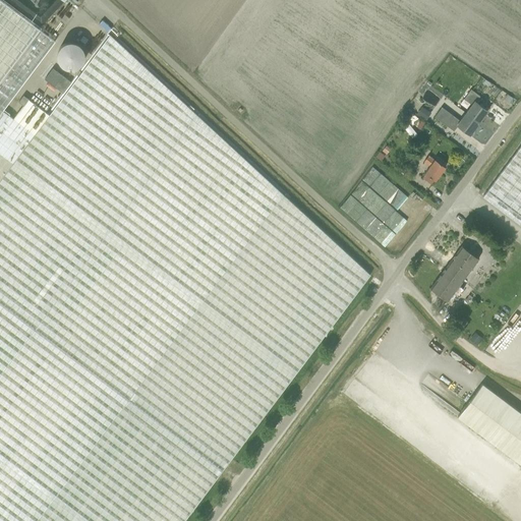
[(0,0),(0,82),(40,30),(0,0)]
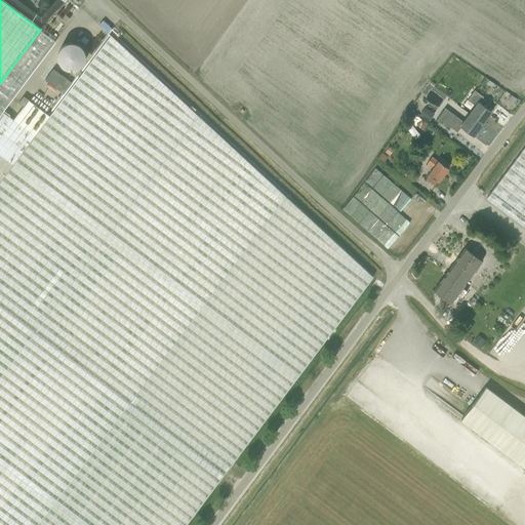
[(0,182),(0,524),(186,524),(373,277),(111,35),(50,116),(0,182)]
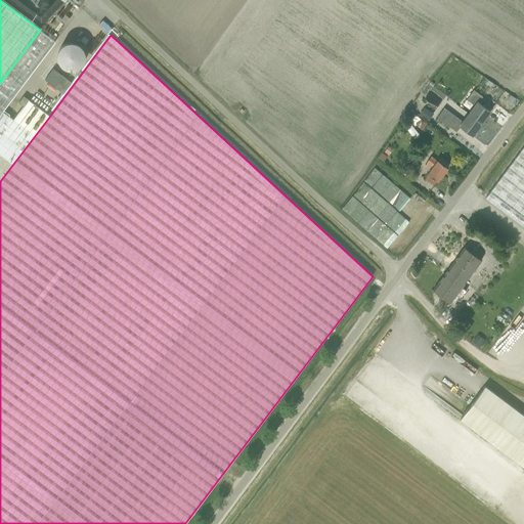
[(72,83),(62,76),(53,69),(45,80),(54,87),(63,94),(72,83)]
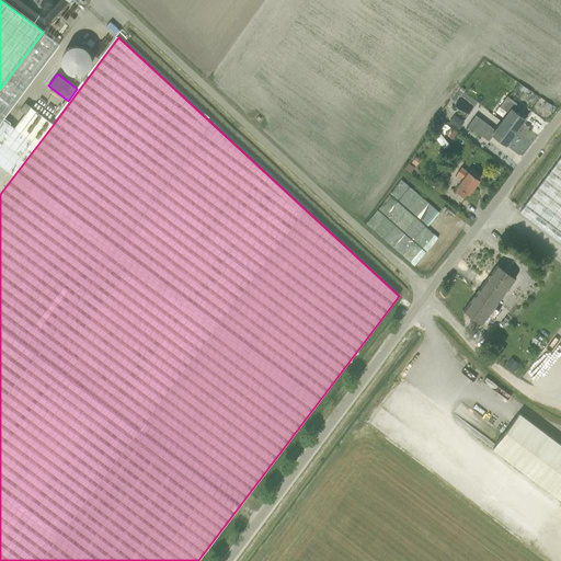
[(515,132),(525,118),(513,110),(517,103),(507,95),(500,106),(510,113),(502,122),(515,132)]
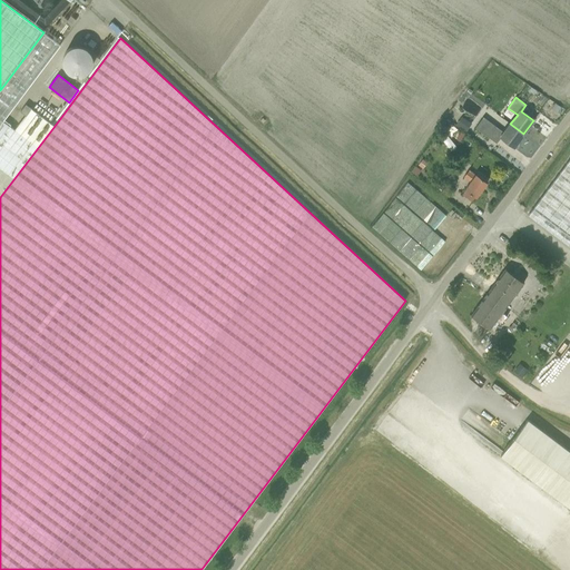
[(557,114),(561,108),(554,104),(551,109),(557,114)]
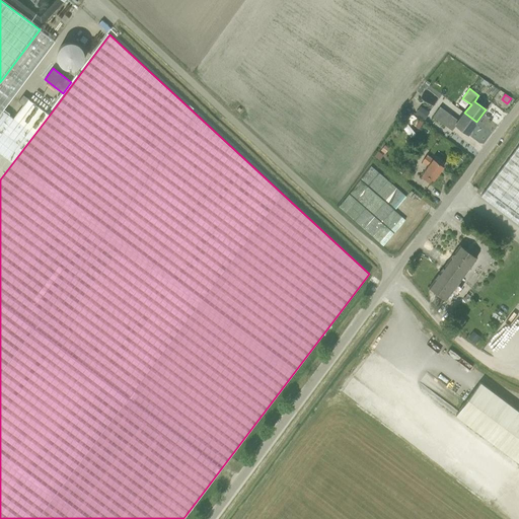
[(13,119),(3,110),(0,107),(0,179),(50,115),(23,95),(18,101),(23,105),(13,119)]
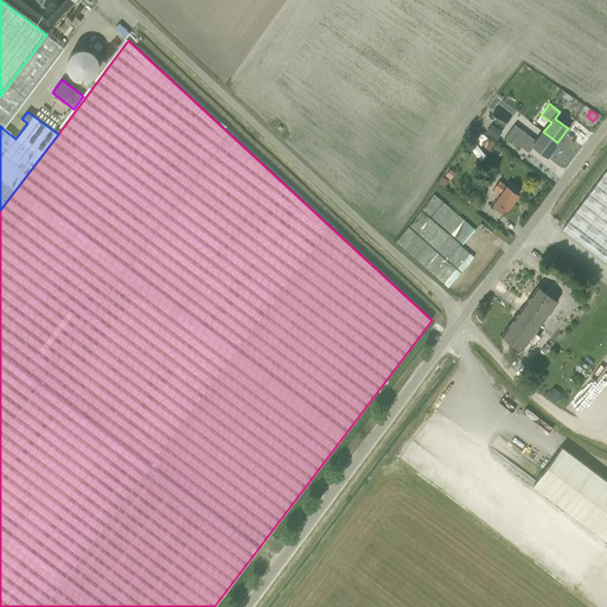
[(492,138),(499,129),(492,125),(485,133),(492,138)]
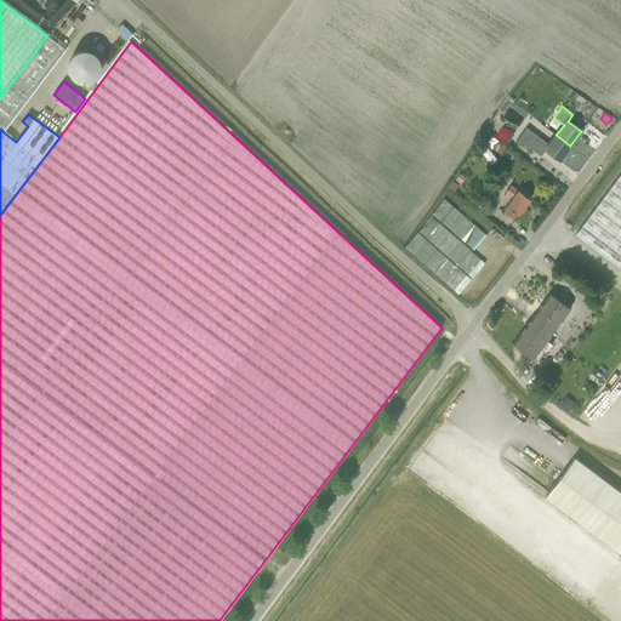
[(546,149),(560,160),(570,146),(556,135),(550,144),(528,127),(518,138),(541,157),(546,149)]
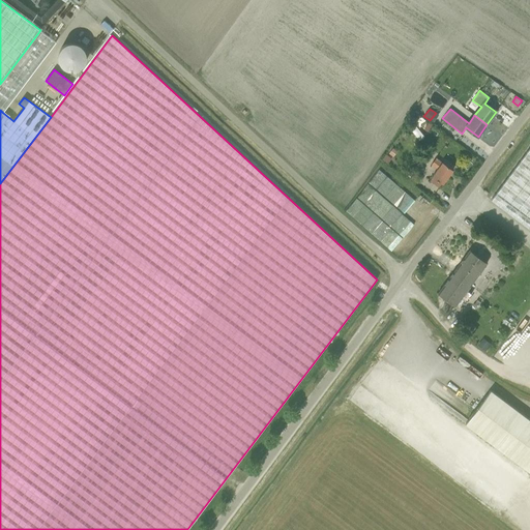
[(433,126),(429,123),(424,129),(429,133),(433,126)]
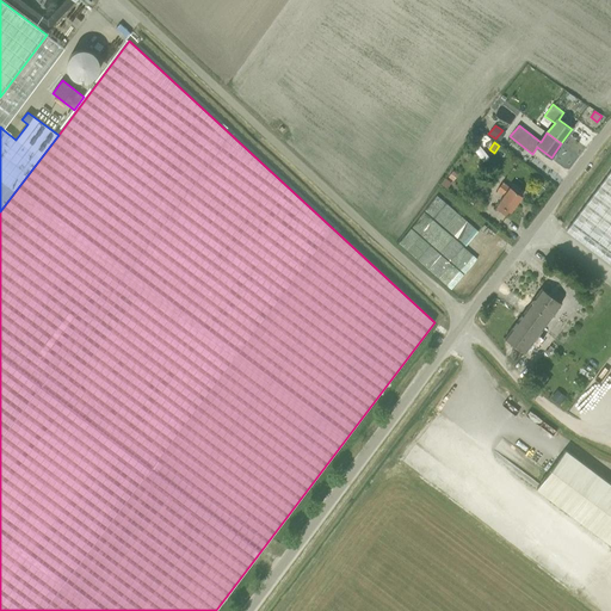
[(485,162),(491,156),(481,147),(475,153),(485,162)]
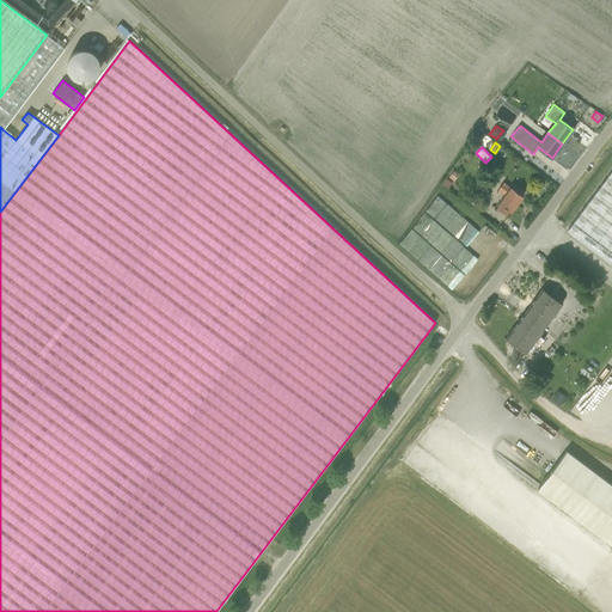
[(611,171),(568,232),(611,264),(611,171)]
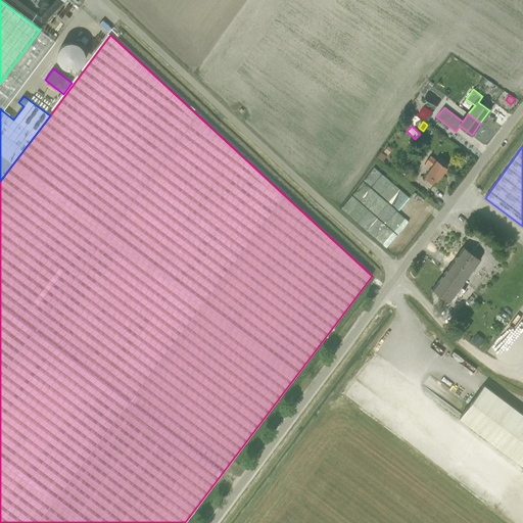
[(388,156),(392,150),(388,147),(384,153),(388,156)]
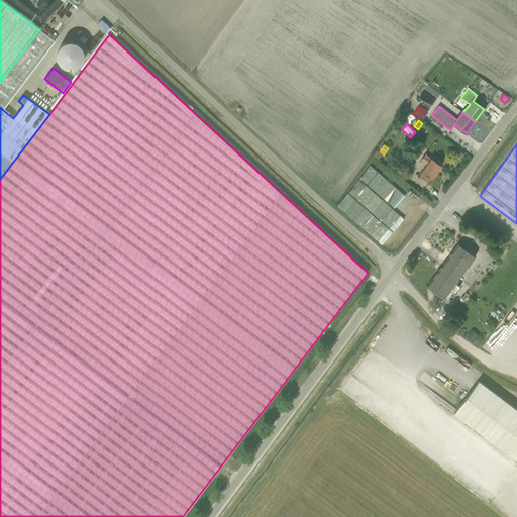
[(381,153),(376,150),(373,156),(377,159),(381,153)]
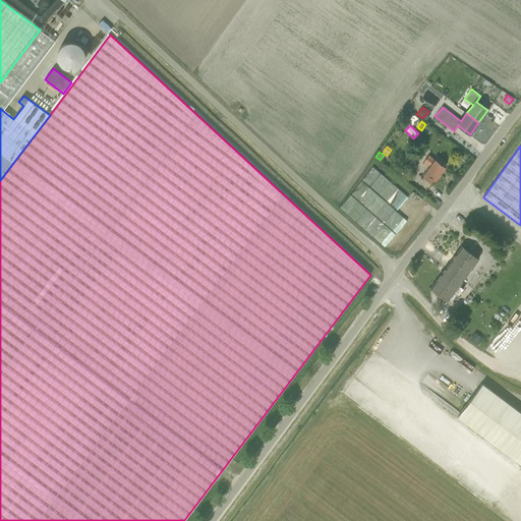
[(436,181),(446,167),(436,160),(435,161),(428,156),(424,162),(430,166),(425,173),(436,181)]
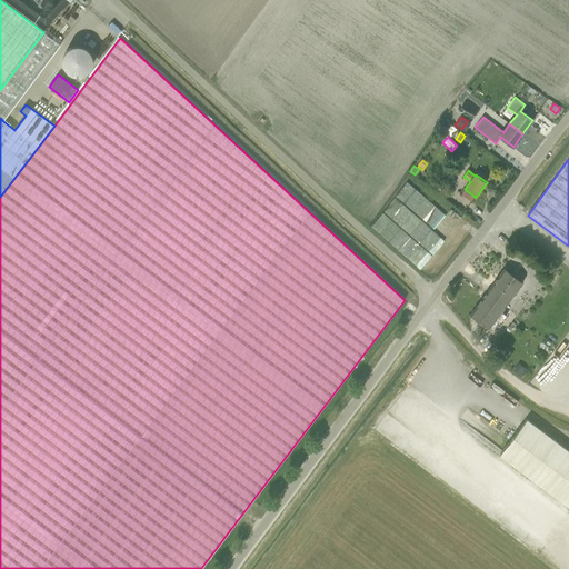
[(450,196),(455,190),(441,181),(438,187),(450,196)]
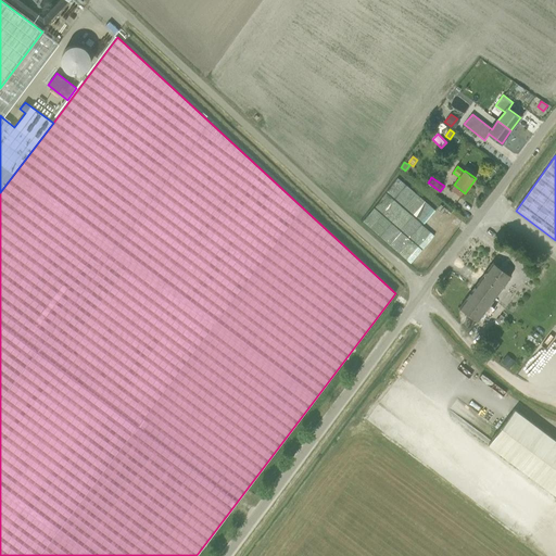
[(399,178),(362,220),(411,264),(436,236),(424,225),(436,210),(399,178)]
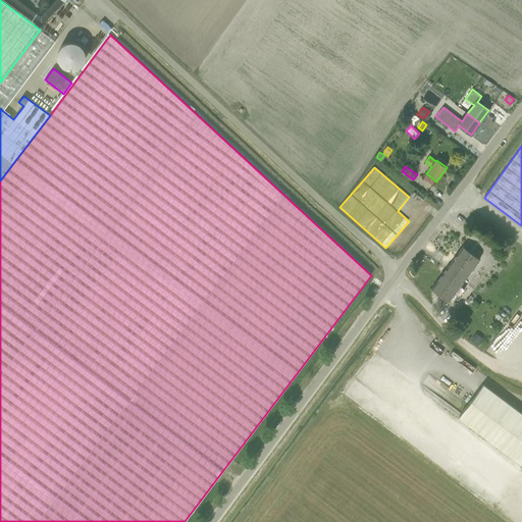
[(480,259),(463,246),(446,269),(463,281),(480,259)]
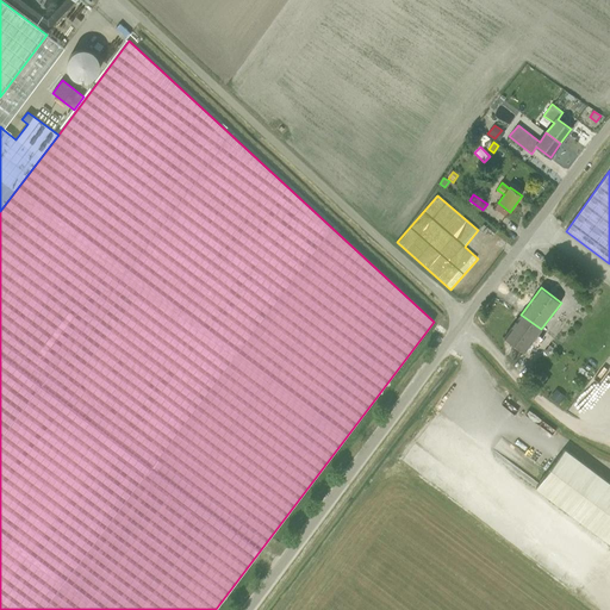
[(521,315),(504,337),(523,353),(541,329),(521,315)]
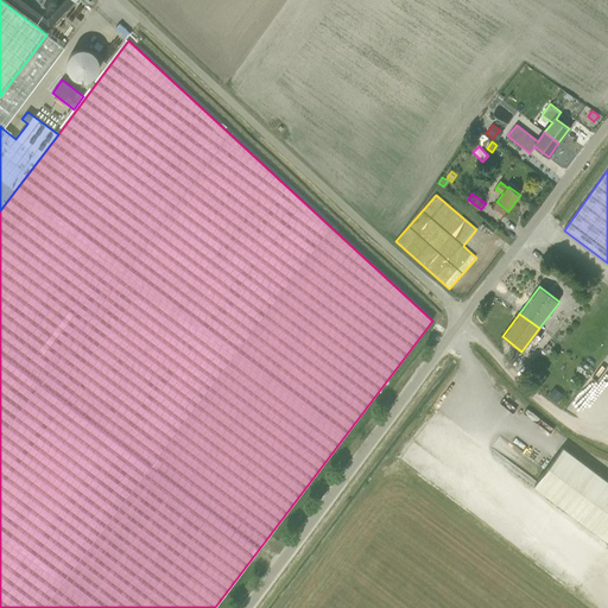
[(548,397),(557,404),(563,396),(555,388),(548,397)]
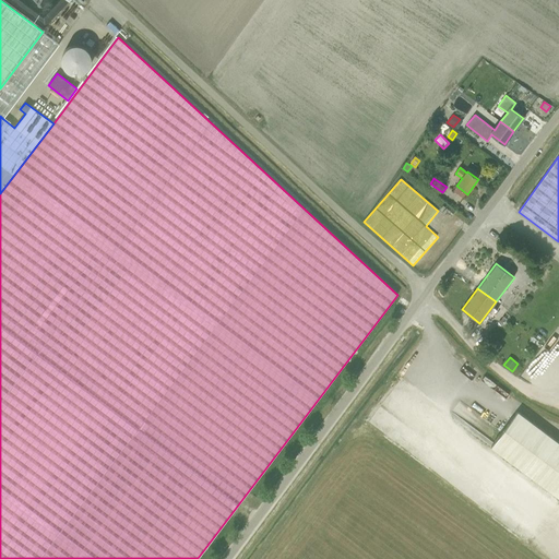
[(558,498),(558,442),(518,412),(490,448),(558,498)]
